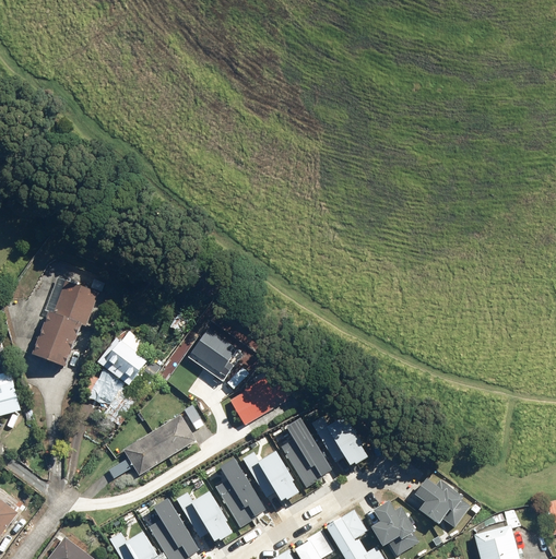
[(47,311),(32,355),(66,368),(81,324),(86,326),(98,292),(57,276),(45,310),(47,311)]
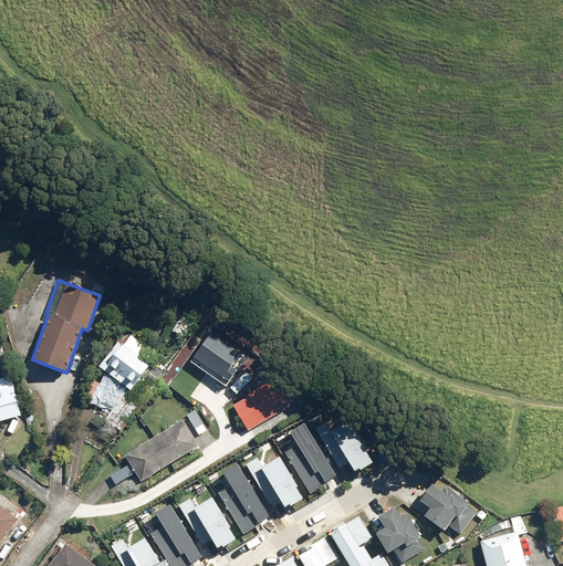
[(210,332),(188,362),(223,387),(246,357),(210,332)]
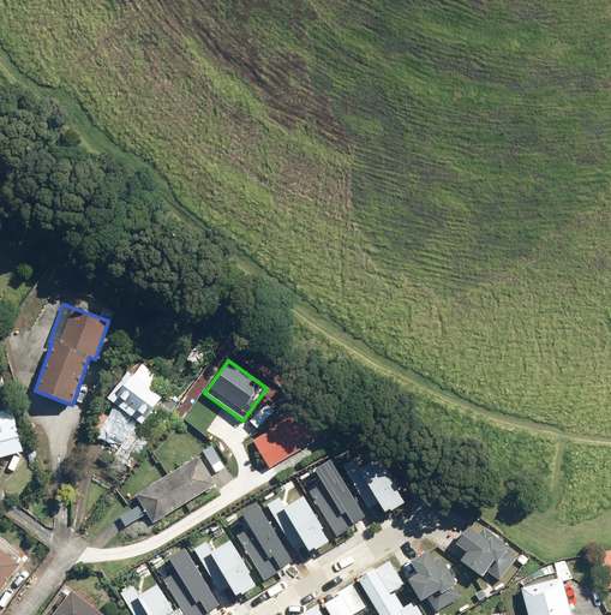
[(127,369),(107,396),(141,423),(161,396),(150,387),(159,377),(142,364),(133,374),(127,369)]
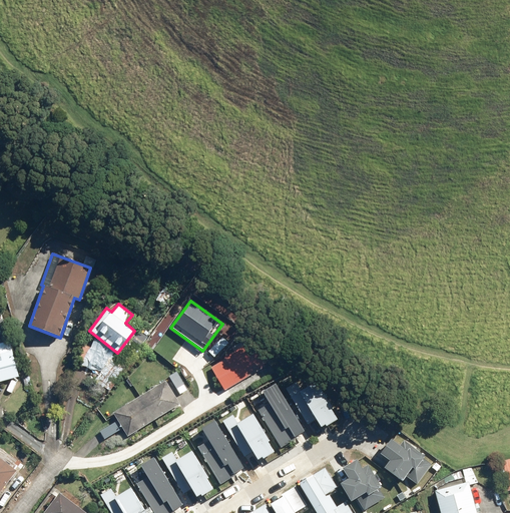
[(3,319),(0,320),(0,334),(8,332),(3,319)]
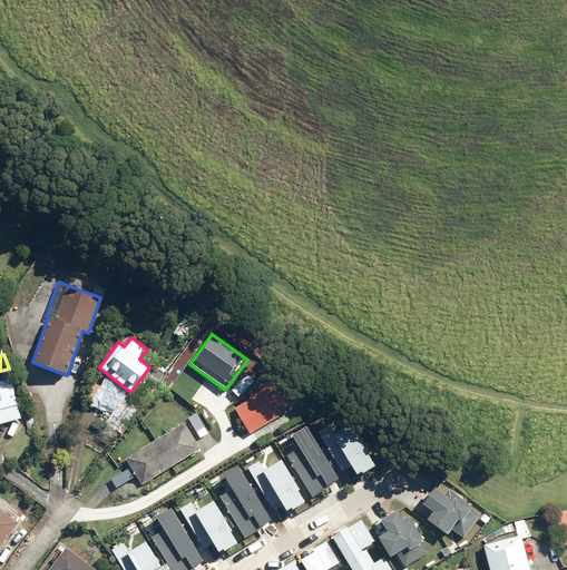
[(260,392),(234,409),(250,433),(295,404),(276,373),(255,385),(260,392)]
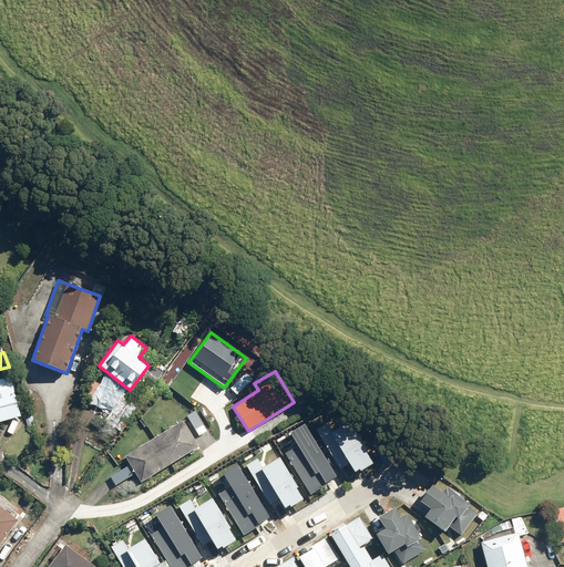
[(0,421),(21,415),(10,377),(0,379),(0,421)]
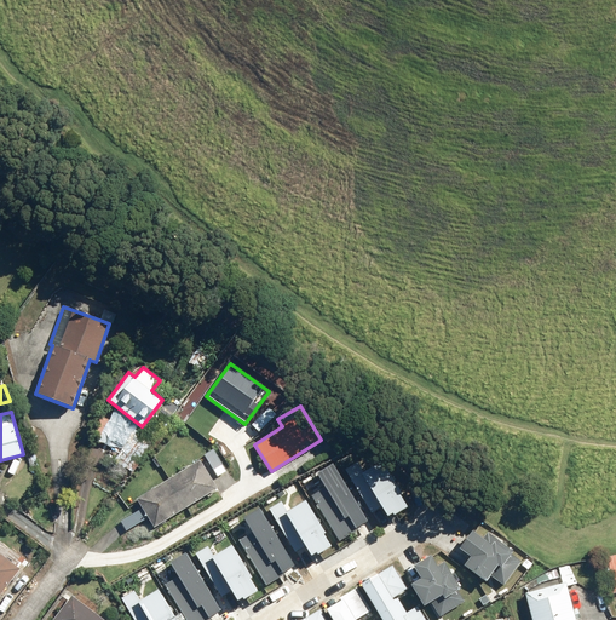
[(127,423),(115,435),(121,442),(134,429),(127,423)]
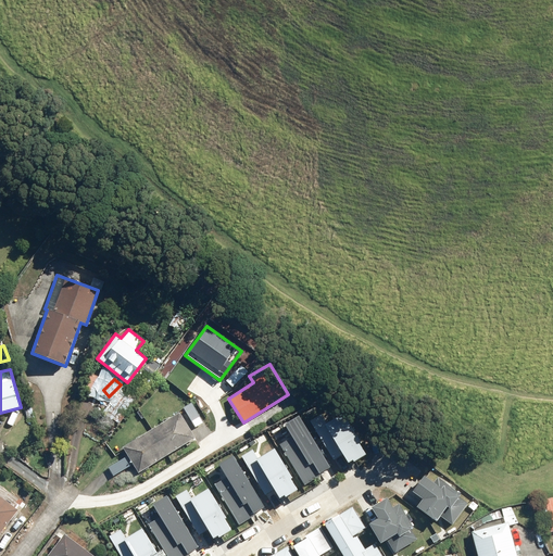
[(190,402),(181,407),(193,427),(203,421),(190,402)]
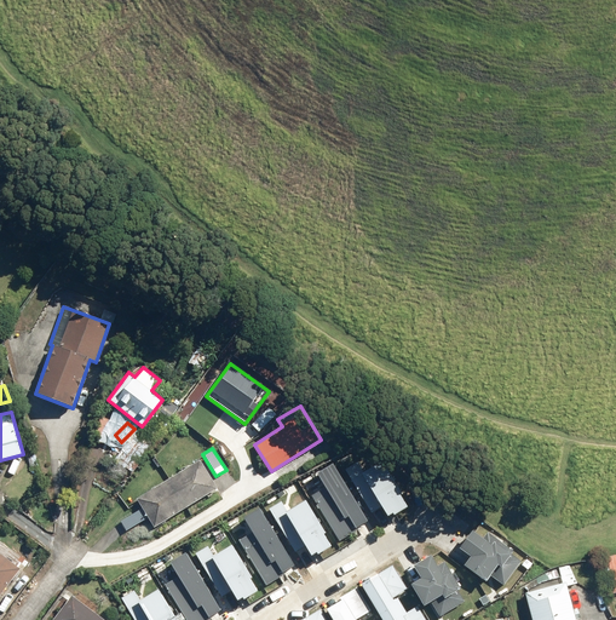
[(199,459),(136,498),(140,507),(120,521),(126,530),(148,517),(154,527),(217,488),(199,459)]
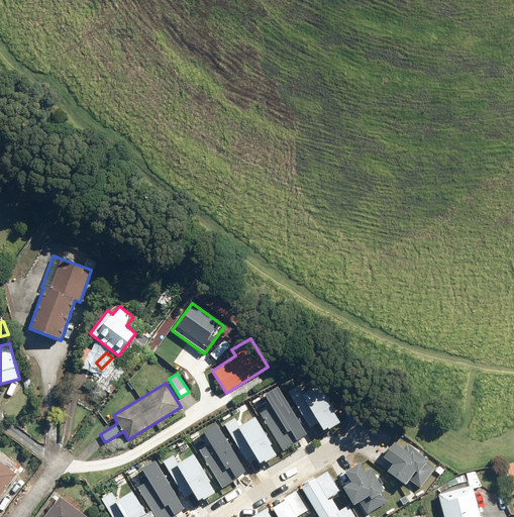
[(297,383),(287,389),(307,426),(317,421),(322,429),(327,427),(328,428),(339,422),(317,384),(302,393),(297,383)]
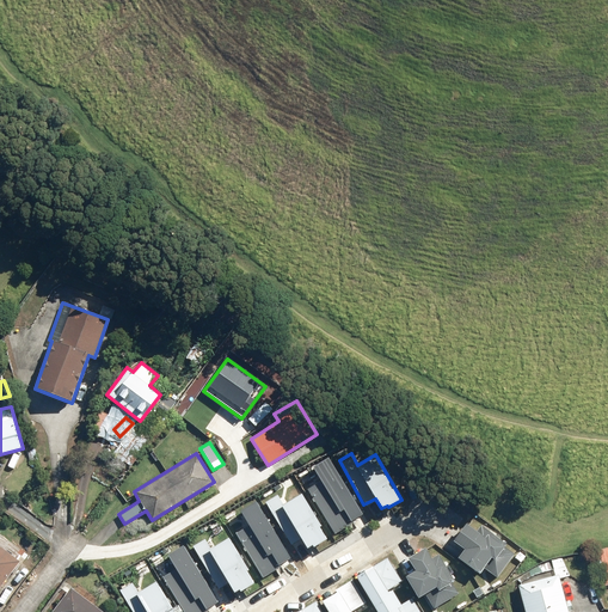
[(319,478),(306,487),(336,538),(350,530),(348,524),(352,521),(351,519),(361,513),(327,456),(311,465),(319,478)]
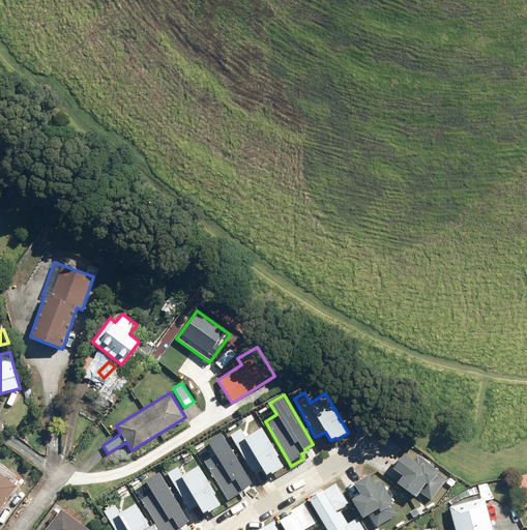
[(239,427),(229,432),(250,471),(260,465),(265,474),(269,471),(270,473),(283,467),(260,427),(244,436),(239,427)]
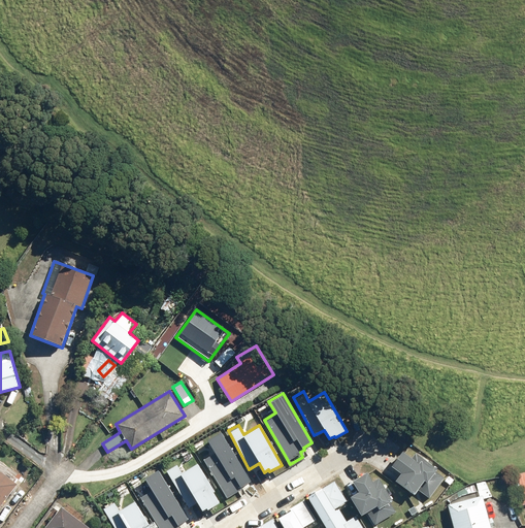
[(215,450),(203,457),(229,501),(241,494),(239,489),(243,487),(242,485),(251,480),(222,430),(207,438),(215,450)]
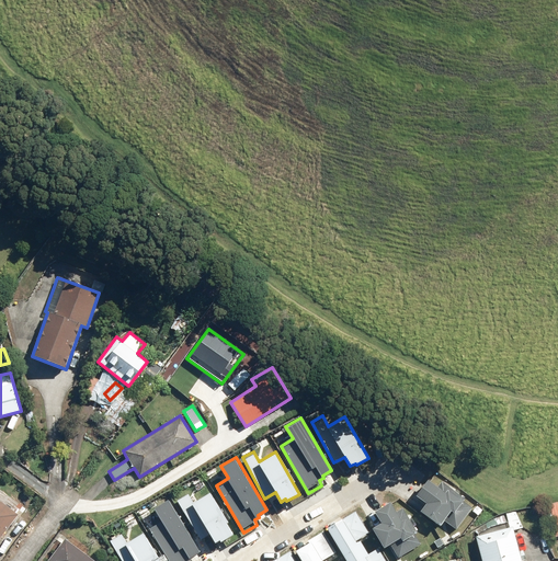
[(469,508),(423,477),(411,494),(424,503),(419,510),(453,533),(469,508)]
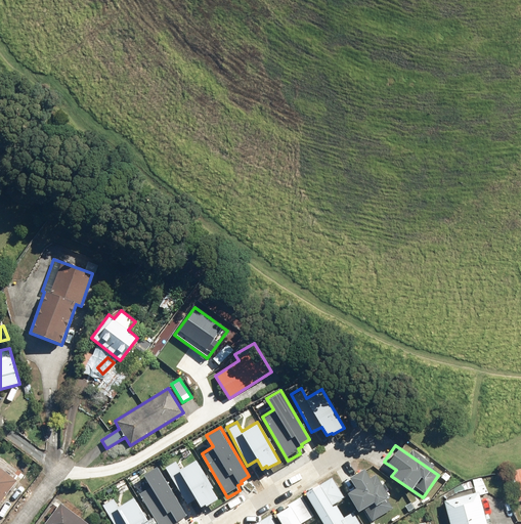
[(174,459),(164,465),(184,503),(194,496),(200,506),(205,503),(206,505),(217,498),(196,460),(179,468),(174,459)]
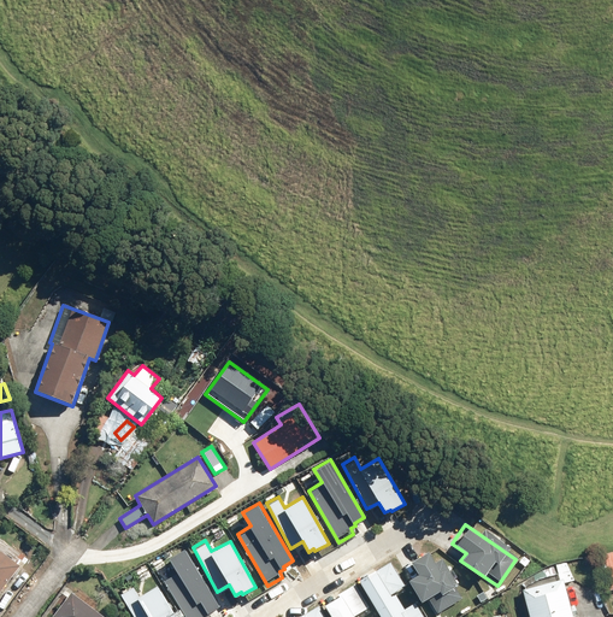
[(0,592),(23,562),(0,544),(0,592)]
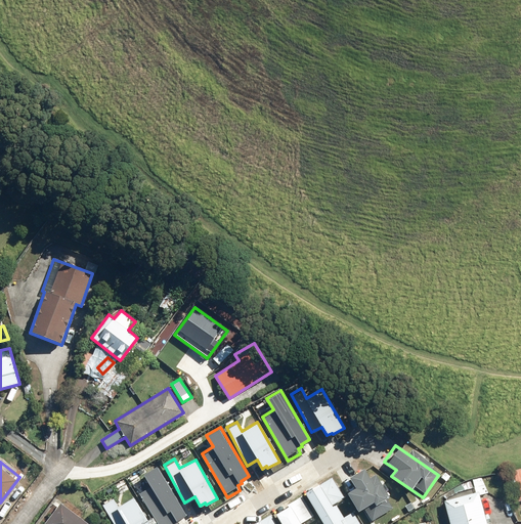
[(148,485),(137,491),(156,523),(173,523),(177,521),(176,519),(184,514),(156,465),(142,473),(148,485)]
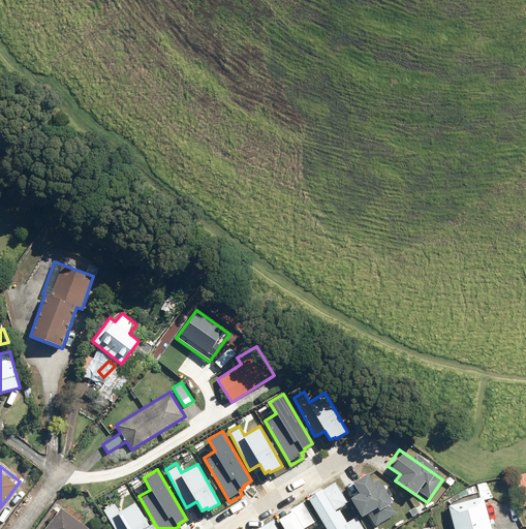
[(349,497),(360,516),(367,511),(374,524),(396,511),(381,487),(378,489),(368,472),(351,481),(358,492),(349,497)]
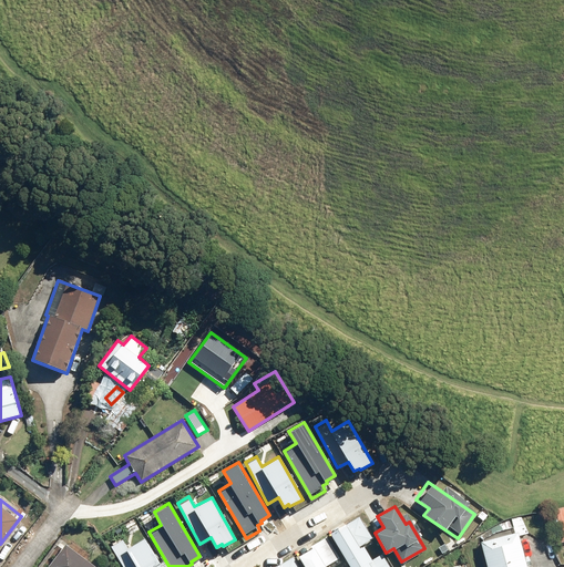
[(563,506),(551,511),(561,544),(563,543),(563,506)]
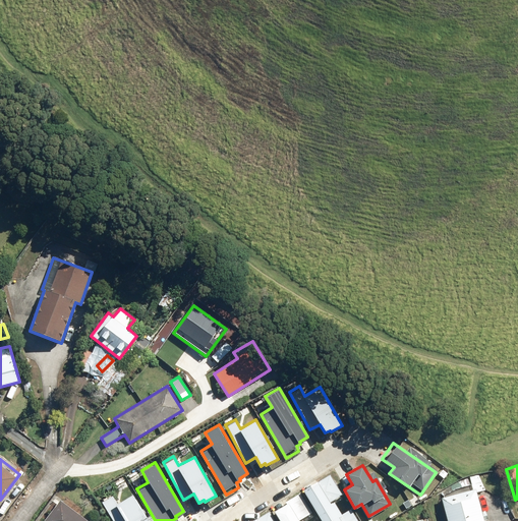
[(323,474),(297,493),(317,520),(351,520),(345,511),(340,515),(331,502),(338,497),(323,474)]
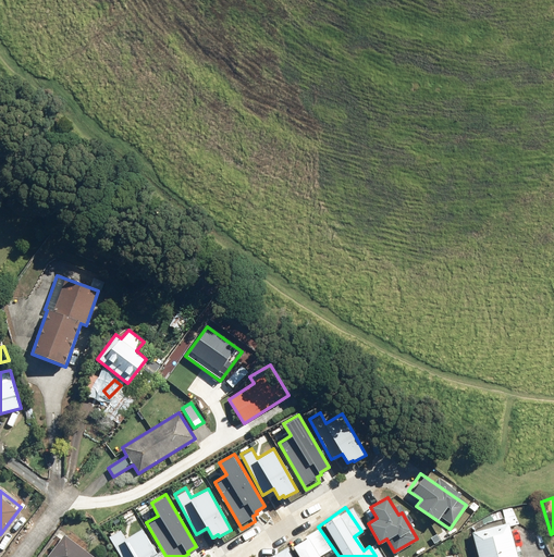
[(505,523),(472,532),(478,556),(518,556),(511,527),(517,524),(514,510),(502,512),(505,523)]
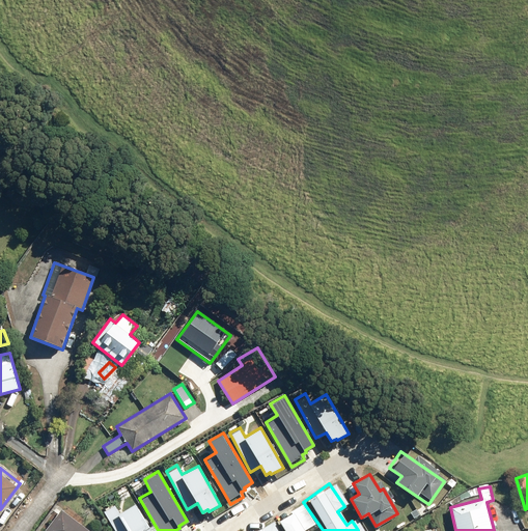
[(113,503),(103,509),(114,530),(149,530),(135,504),(118,513),(113,503)]
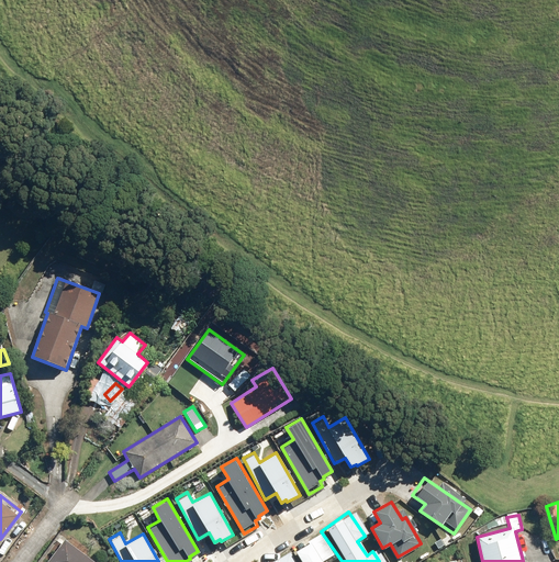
[(317,535),(290,554),(295,561),(328,561),(334,559),(317,535)]
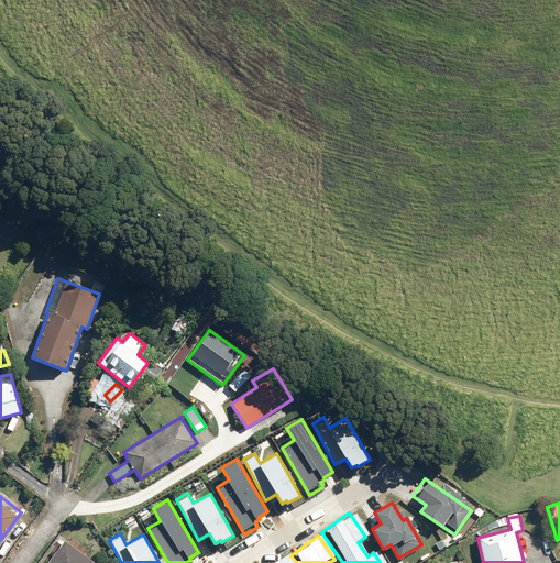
[(95,562),(63,539),(45,562),(95,562)]
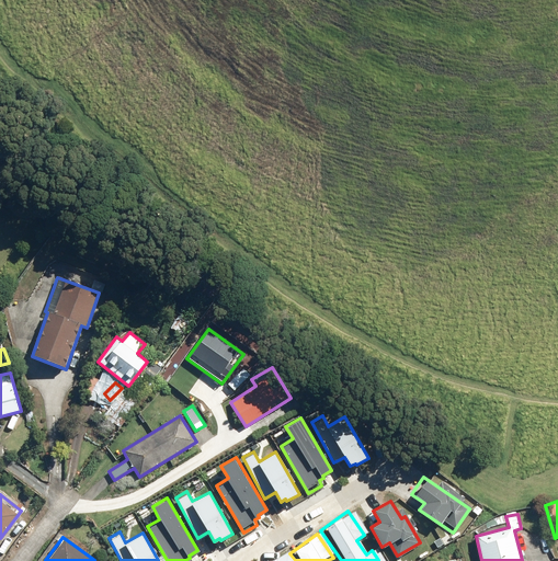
All buildings are outlined.
